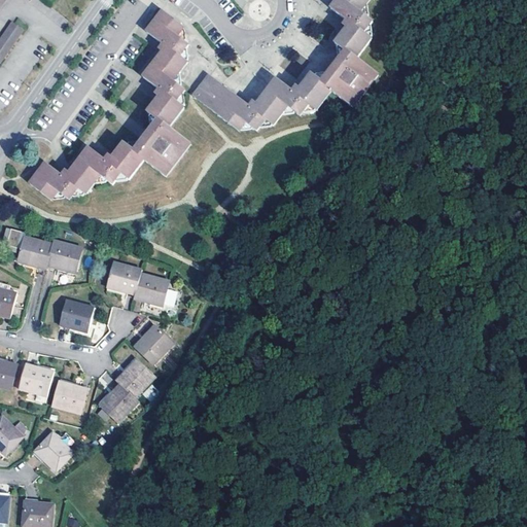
[(210,76),(194,97),(239,133),(246,124),(257,132),(266,120),(274,127),(288,108),(301,116),(309,106),(317,112),(332,93),(353,108),(379,75),(358,59),(373,39),(364,33),(374,23),(361,12),(371,0),(338,0),(331,9),(351,25),(341,38),(336,45),(346,53),(342,59),(323,82),(313,75),(297,95),(277,79),(254,109),(227,90),(210,76)]
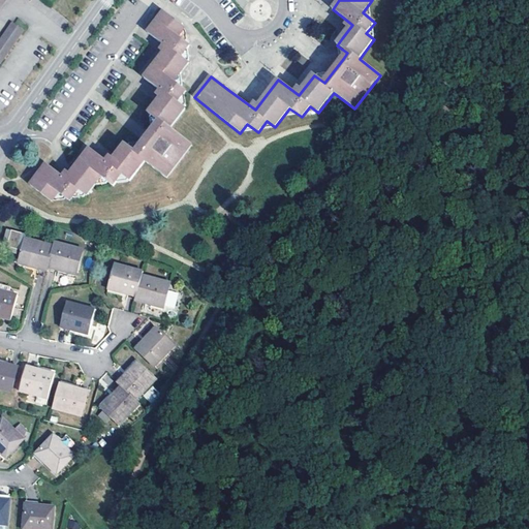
[(90,149),(66,179),(47,164),(30,185),(52,201),(59,193),(70,201),(79,190),(86,196),(100,177),(114,186),(122,176),(130,181),(145,161),(166,179),(192,146),(170,128),(186,109),(178,103),(186,91),(175,82),(189,64),(182,57),(190,47),(179,37),(185,28),(167,14),(163,11),(148,33),(167,49),(144,79),(164,94),(149,115),(159,123),(136,152),(126,144),(111,164),(90,149)]
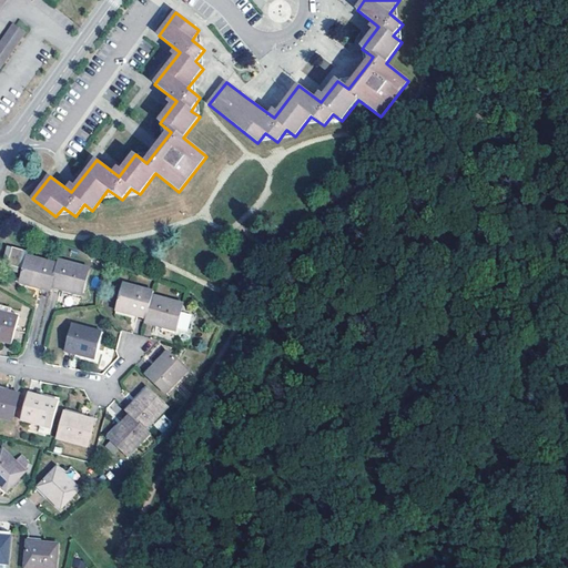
[(0,75),(23,37),(10,30),(0,48),(0,75)]
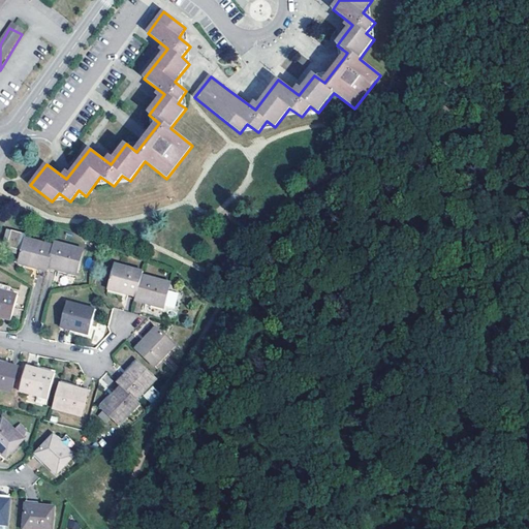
[(6,248),(11,231),(6,230),(1,251),(18,255),(19,251),(6,248)]
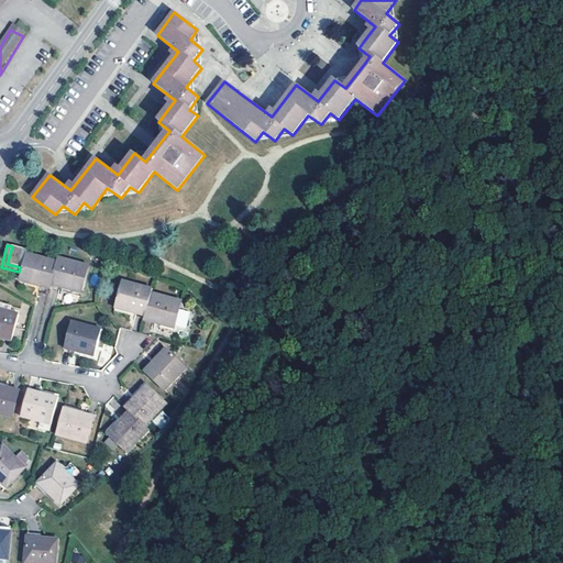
[(20,280),(50,288),(51,285),(57,262),(26,254),(28,251),(12,246),(7,264),(20,267),(23,267),(20,280)]
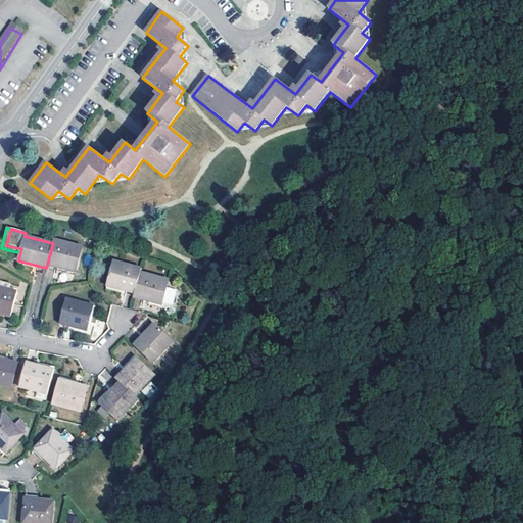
[(81,247),(54,240),(53,243),(47,265),(75,272),(81,247)]
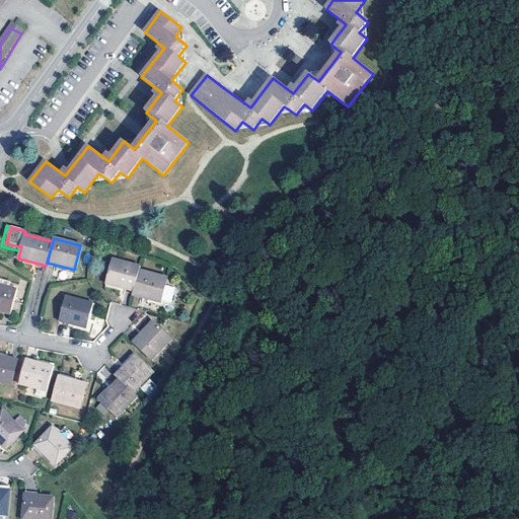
[(139,271),(140,267),(113,260),(105,284),(134,292),(139,271)]
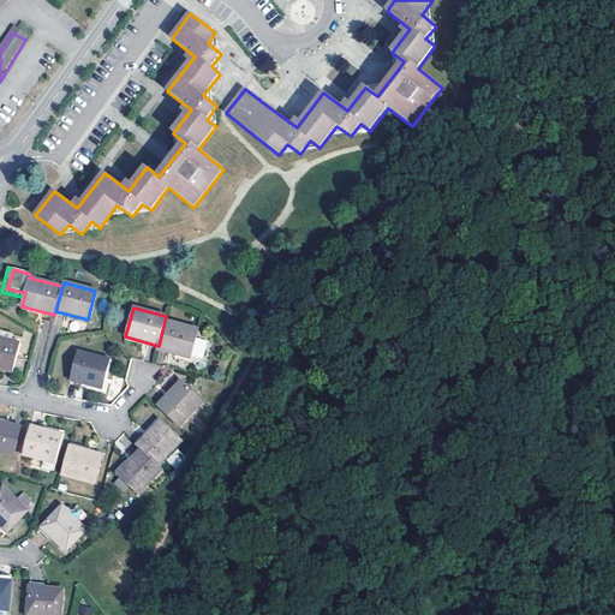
[(159,346),(157,350),(190,358),(191,356),(201,358),(204,356),(208,344),(204,340),(196,336),(197,329),(165,321),(159,346)]
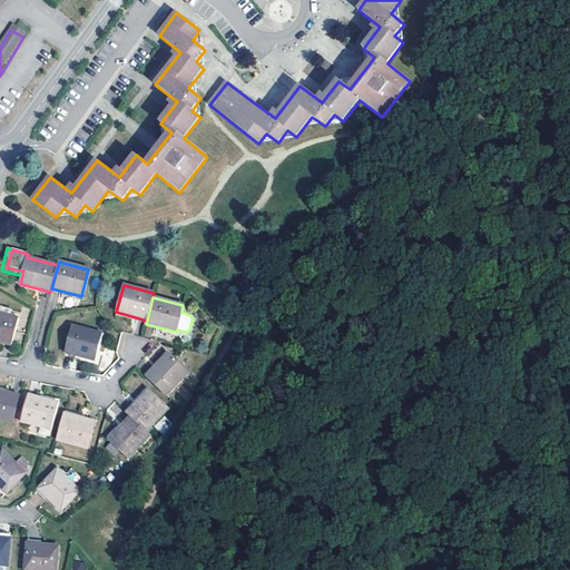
[(0,342),(10,345),(17,317),(11,316),(12,311),(1,307),(0,312),(0,342)]
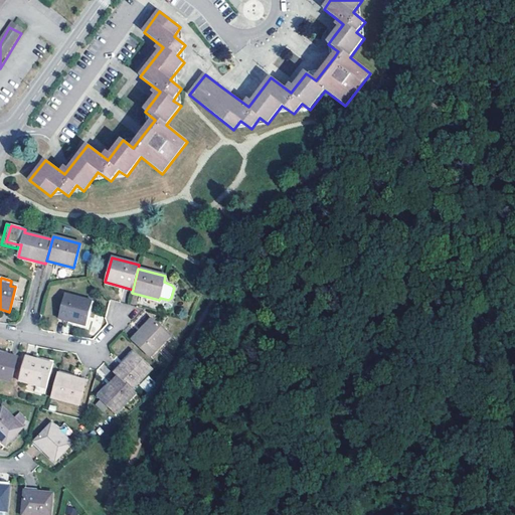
[(65,295),(58,318),(74,323),(86,326),(92,301),(65,295)]
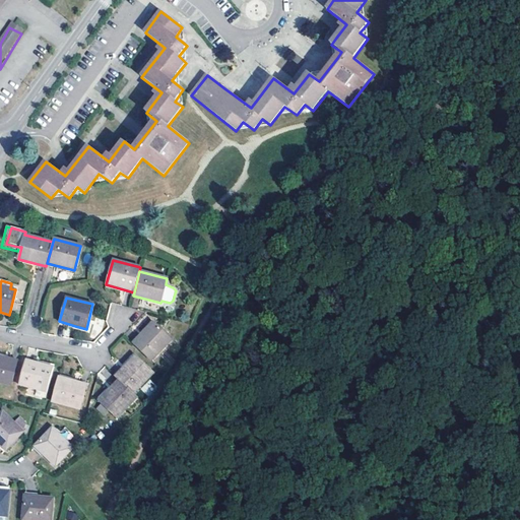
[(153,322),(133,342),(151,361),(171,340),(153,322)]
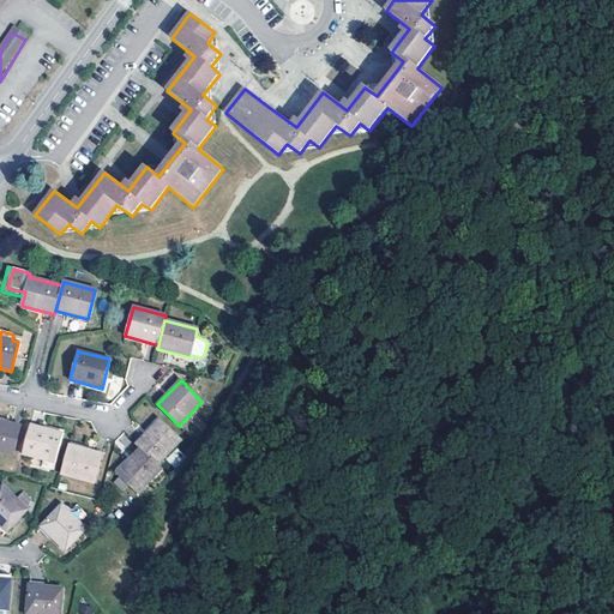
[(0,420),(0,451),(12,456),(20,426),(0,420)]
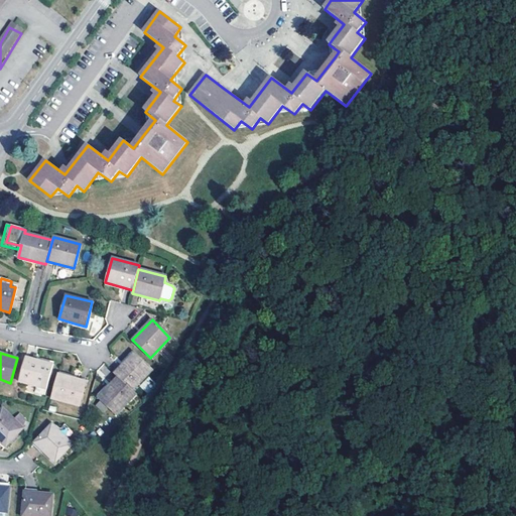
[(134,353),(114,373),(118,377),(132,391),(152,370),(134,353)]
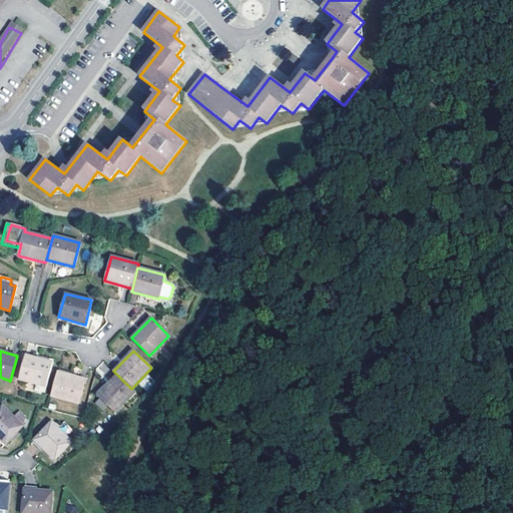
[(25,355),(18,380),(46,387),(52,363),(25,355)]
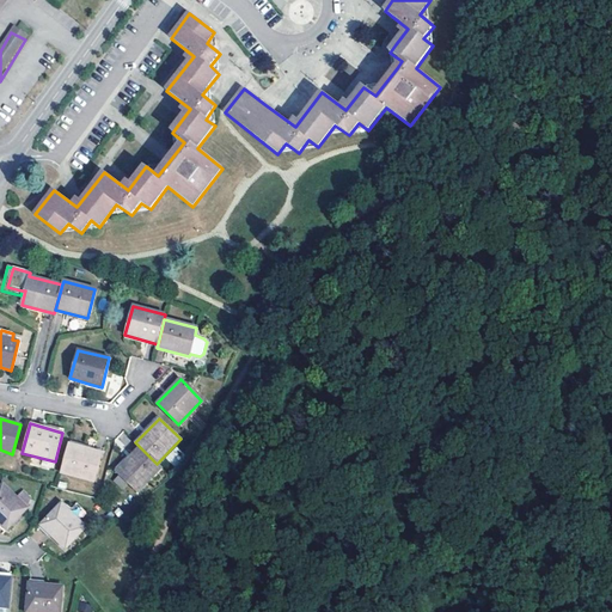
[(69,444),(61,473),(93,482),(102,452),(69,444)]
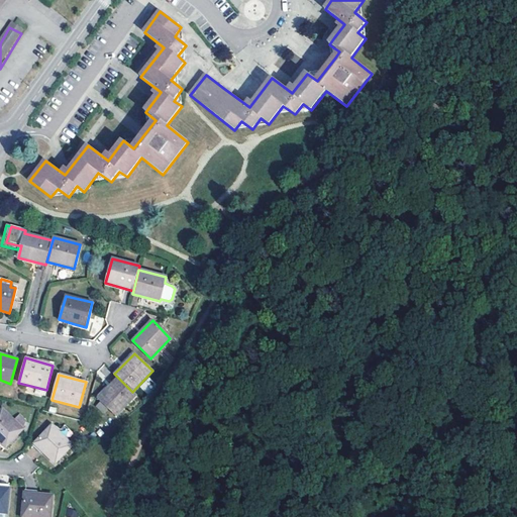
[(132,392),(118,378),(98,398),(116,416),(136,395),(132,392)]
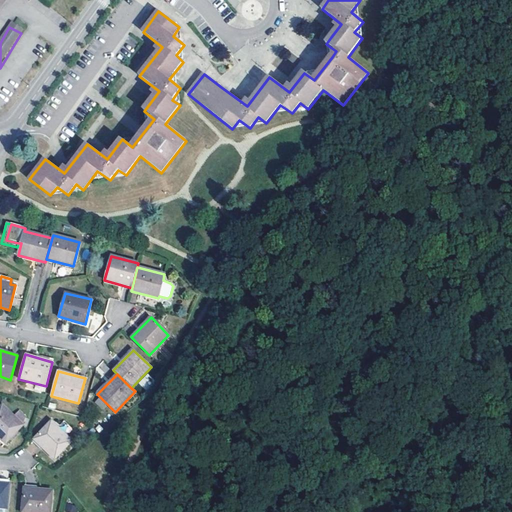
[(3,405),(0,407),(0,438),(6,443),(23,425),(14,416),(3,405)]
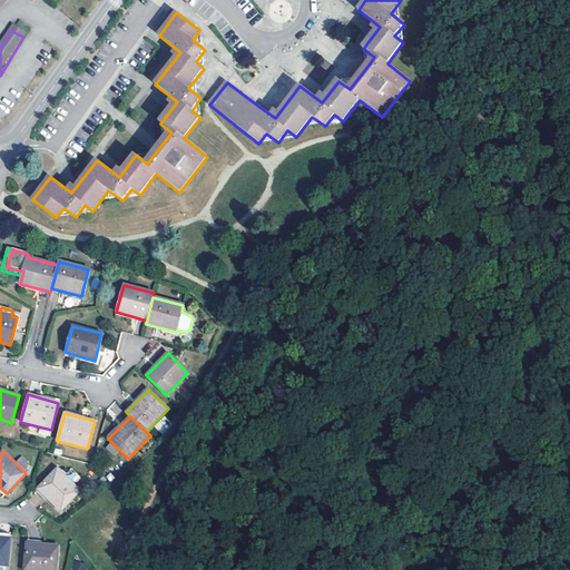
[(16,463),(26,473),(29,464),(21,457),(16,463)]
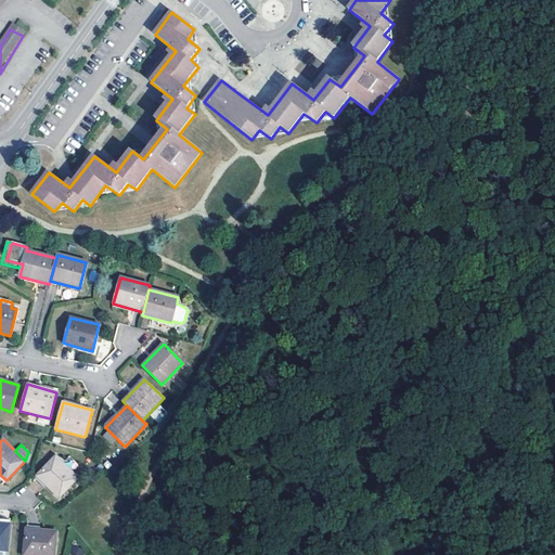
[(56,456),(37,476),(47,486),(60,498),(78,478),(56,456)]
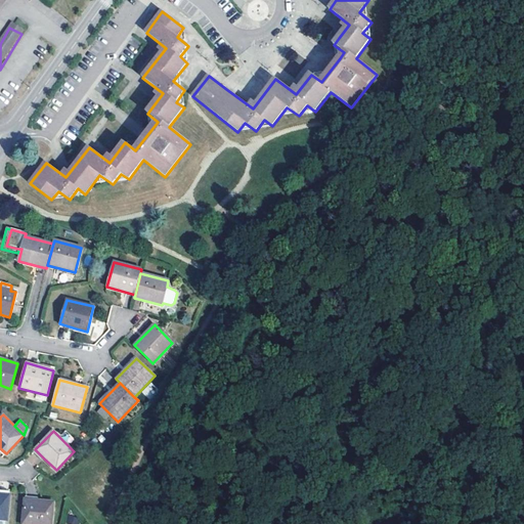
[(0,519),(6,520),(9,494),(0,493),(0,519)]
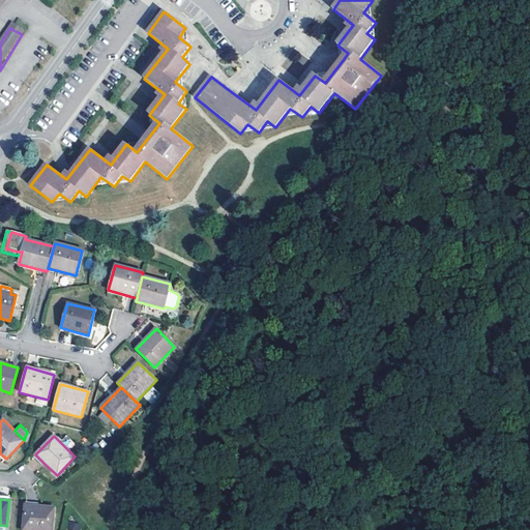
[(25,505),(23,529),(52,529),(54,507),(25,505)]
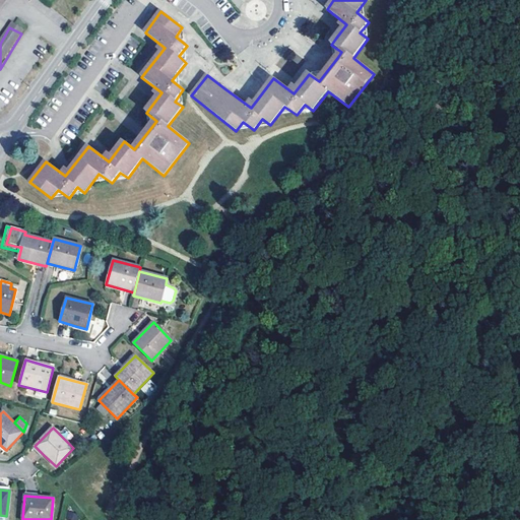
All buildings are outlined.
